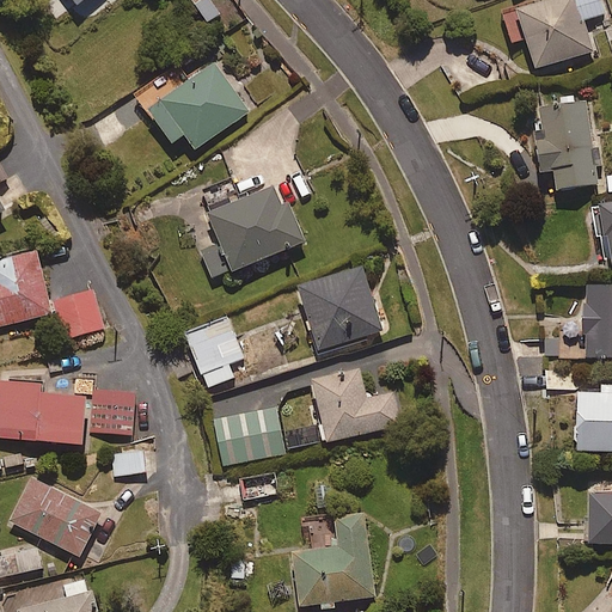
[(509,11),(518,42),(528,38),(537,67),(593,51),(583,18),(605,12),(600,0),(545,0),(519,7),(509,11)]
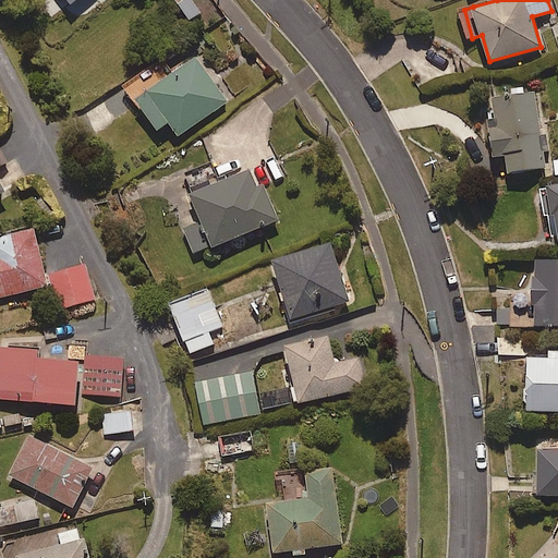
[(179,134),(228,101),(196,56),(184,63),(180,57),(157,72),(162,79),(134,98),(156,130),(169,120),(179,134)]
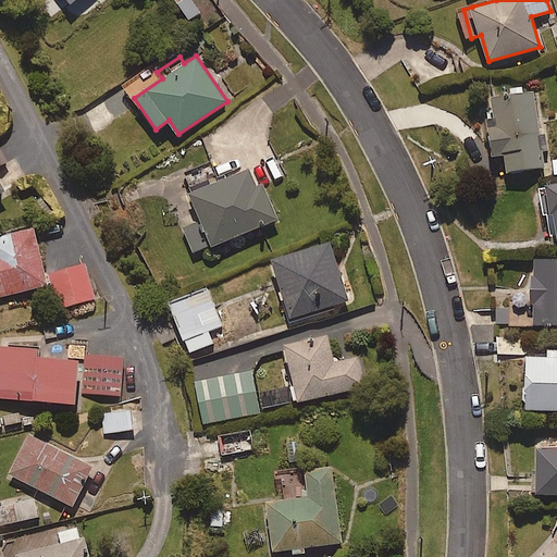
[(536,134),(533,94),(494,96),(495,119),(486,119),(489,157),(504,156),(505,171),(543,169),(542,151),(547,151),(546,134),(536,134)]
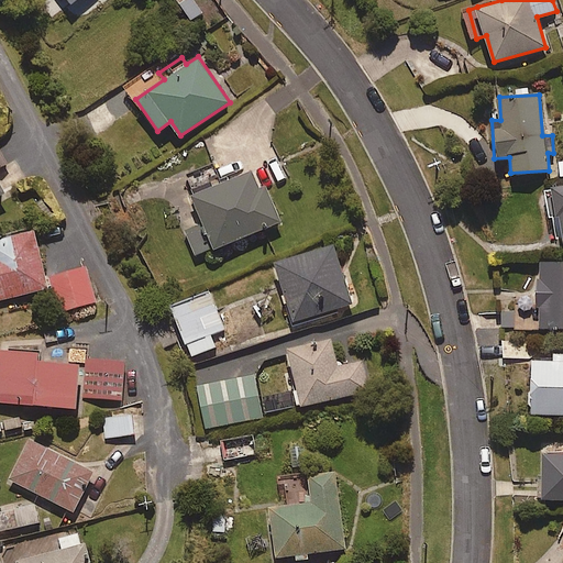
[(0,198),(7,195),(0,181),(0,169),(10,165),(0,146),(0,198)]
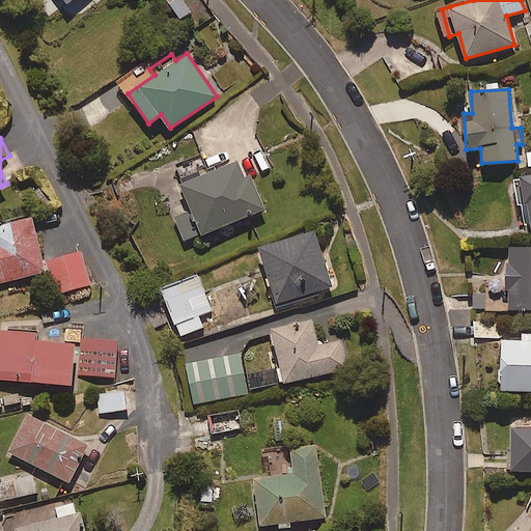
[(189,210),(174,215),(185,242),(267,211),(252,173),(244,176),(239,164),(179,187),(189,210)]
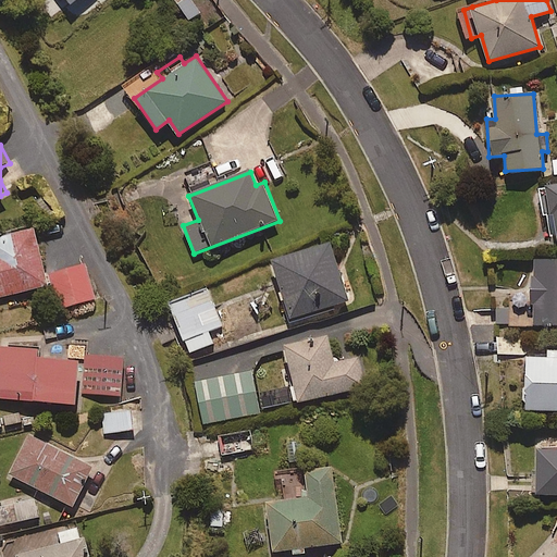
[(556,184),(546,184),(546,217),(555,217),(555,239),(556,239),(556,184)]
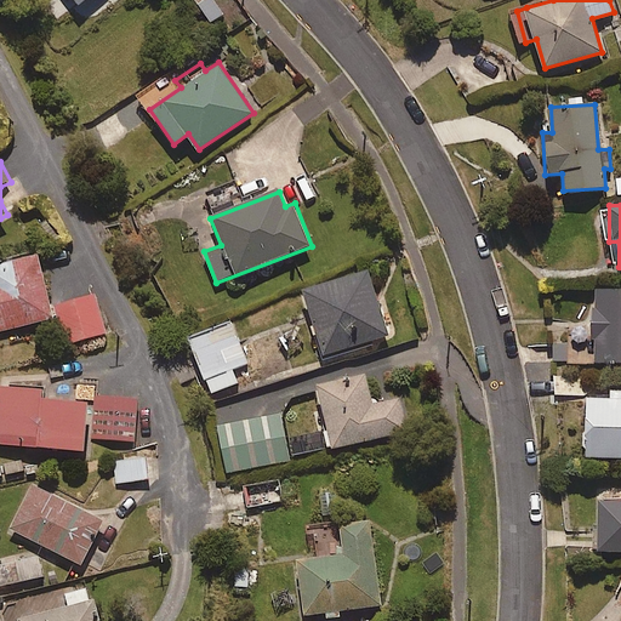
[(0,330),(53,317),(36,252),(0,262),(0,330)]
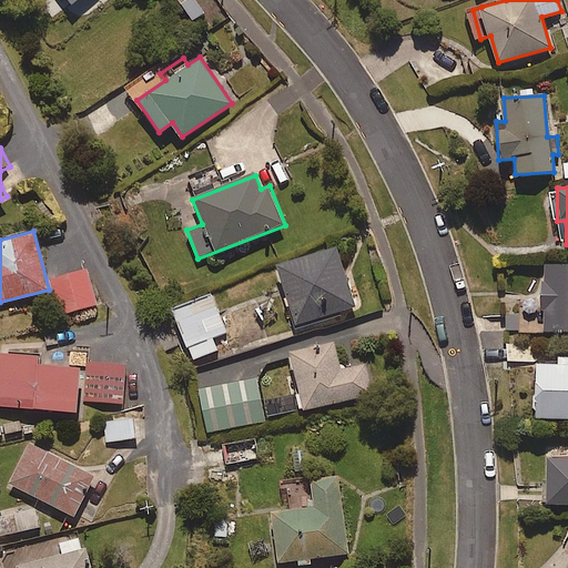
[(357,310),(340,247),(277,264),(294,327),(357,310)]
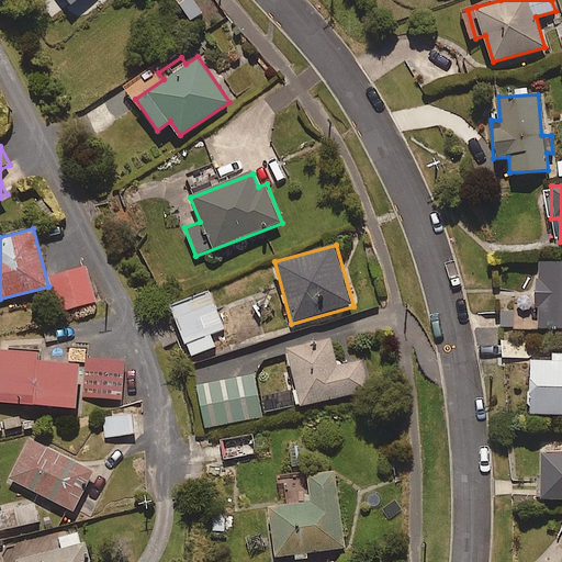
[(538,304),(520,304),(520,332),(561,330),(561,262),(537,262),(538,304)]
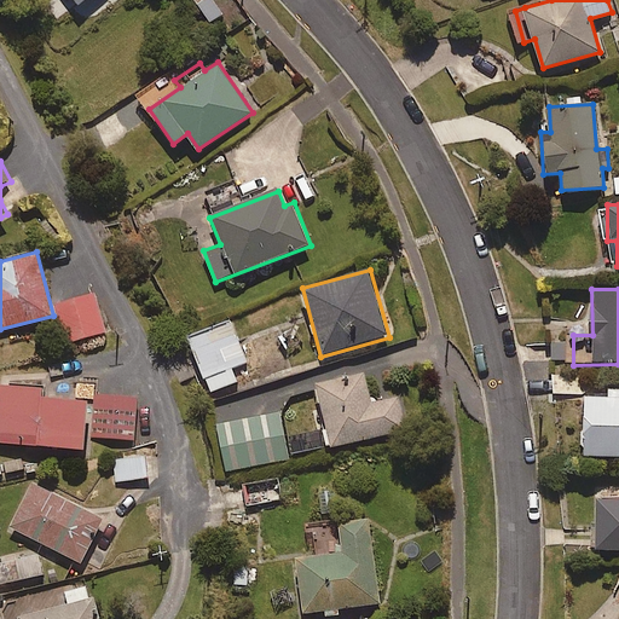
[(105,333),(96,294),(58,302),(68,342),(105,333)]
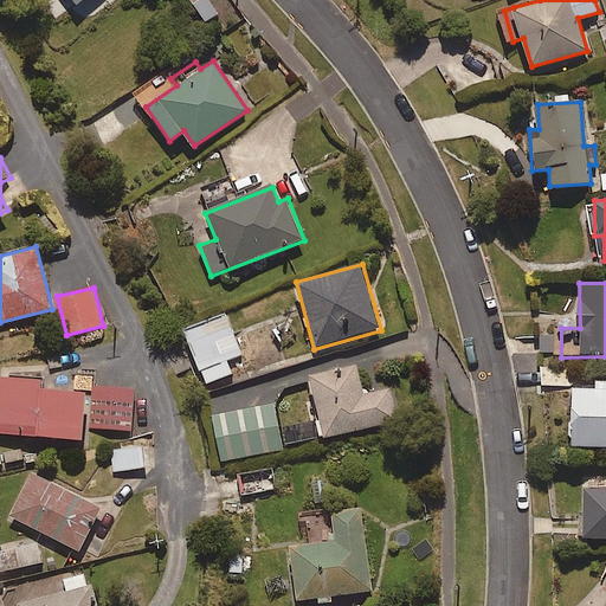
[(242,354),(224,313),(184,330),(206,385),(234,373),(229,359),(242,354)]
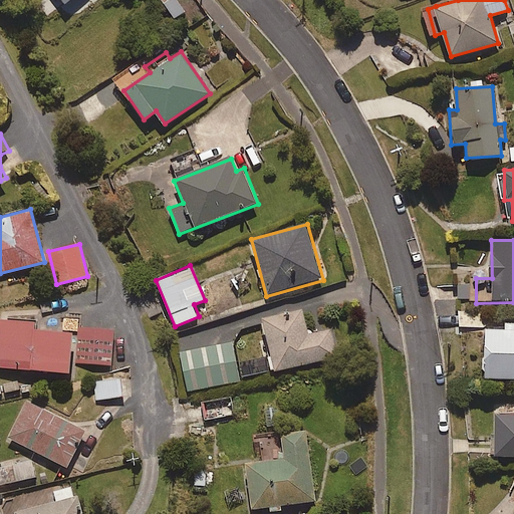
[(308,335),(301,309),(261,319),(274,370),(337,354),(330,329),(308,335)]
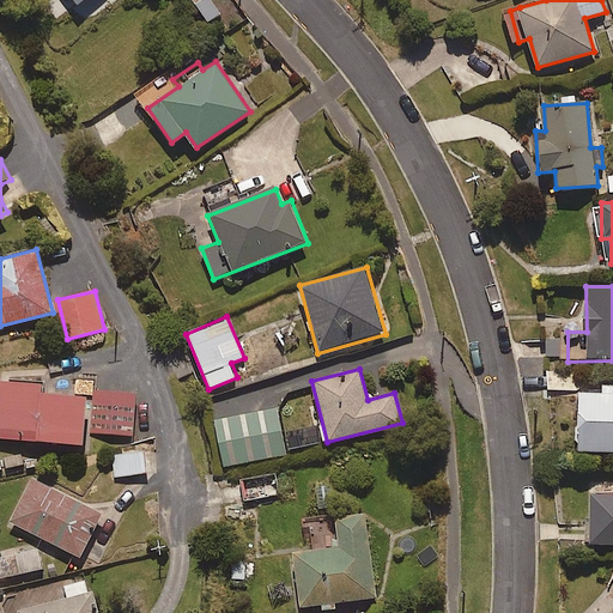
[(41,384),(0,382),(0,438),(83,443),(85,396),(41,394),(41,384)]
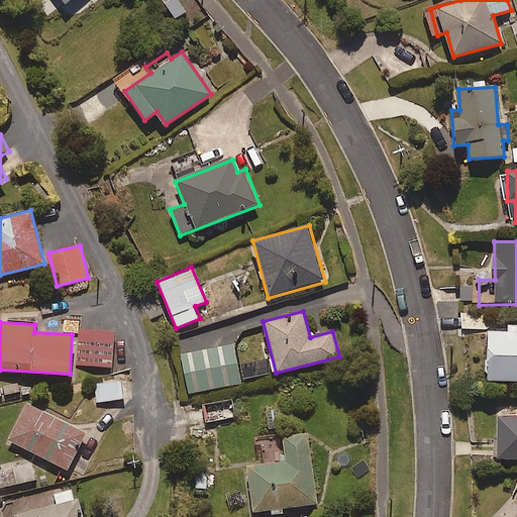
[(516,323),(509,323),(509,333),(488,334),(490,381),(516,380),(516,323)]
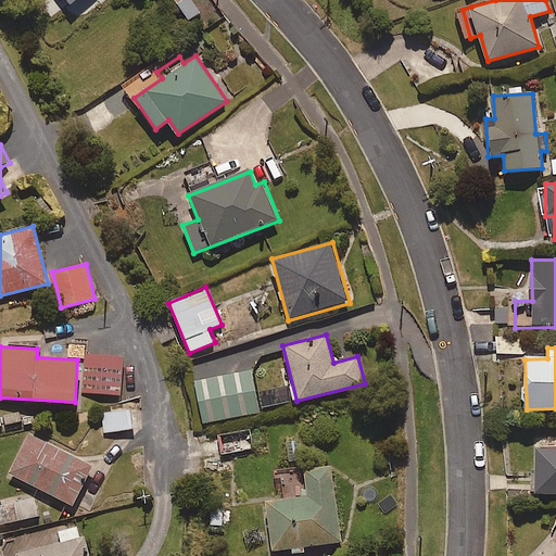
[(124,395),(125,354),(84,353),(83,393),(124,395)]
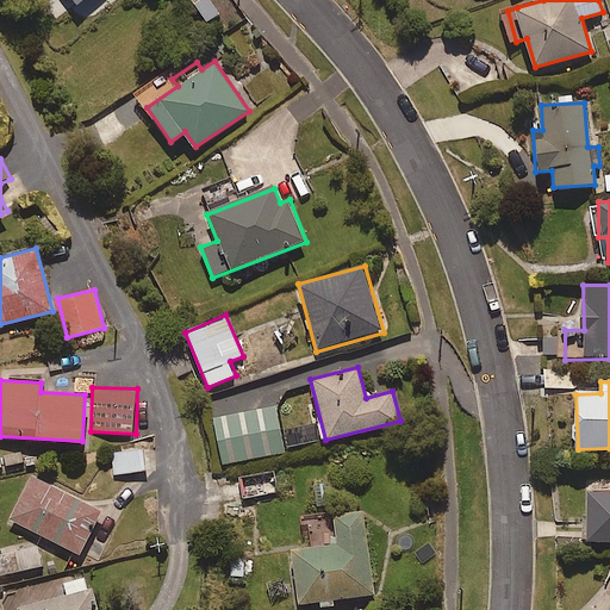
[(287,447),(278,415),(255,422),(263,453),(287,447)]
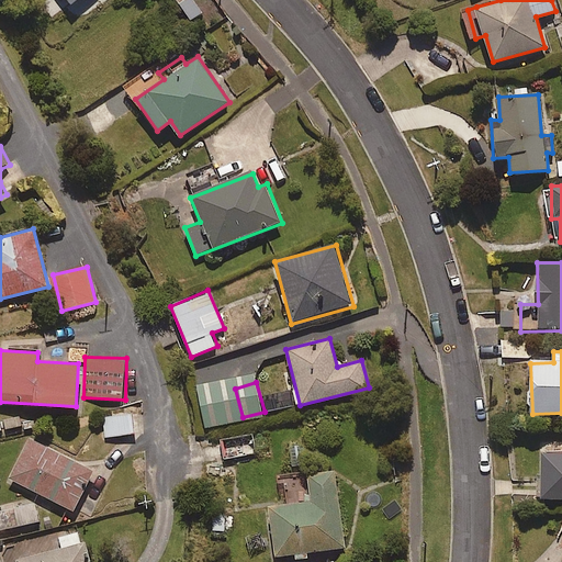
[(135,434),(133,412),(103,415),(105,437),(135,434)]
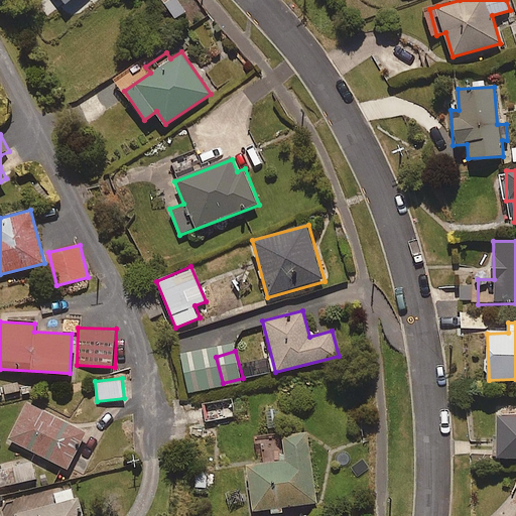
[(206,421),(235,415),(232,397),(202,403),(206,421)]
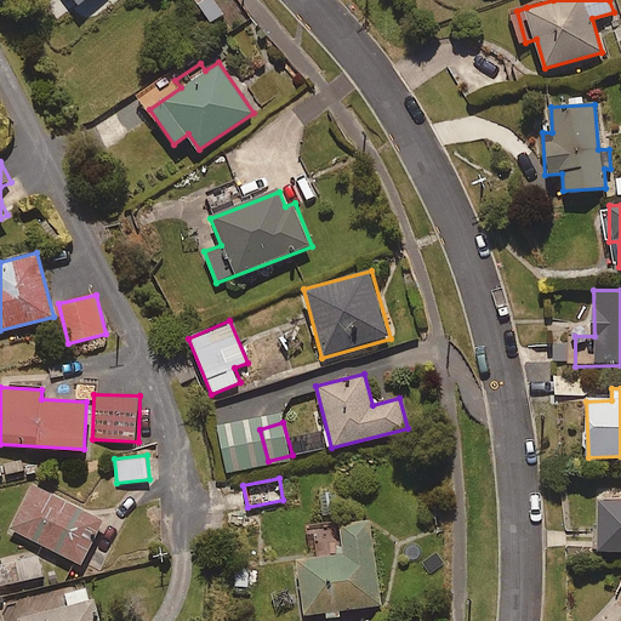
[(79,567),(103,522),(33,484),(9,529),(79,567)]
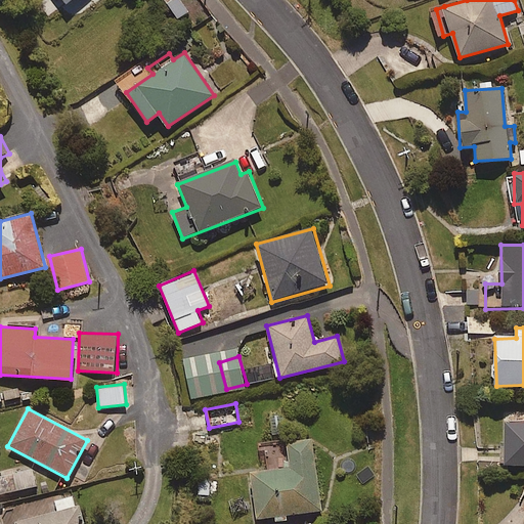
[(523,465),(523,410),(506,410),(504,465),(523,465)]
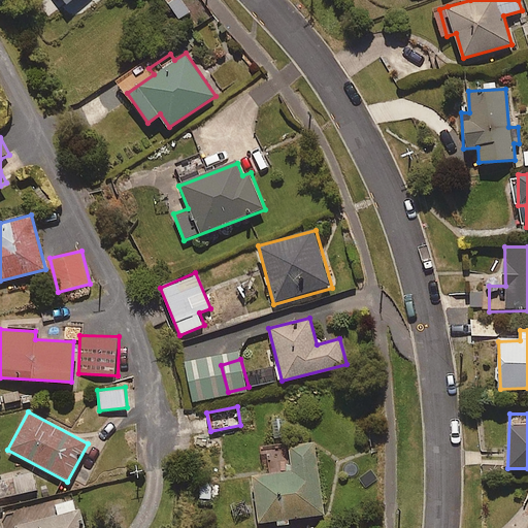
[(257,523),(324,515),(315,443),(270,450),(273,473),(251,476),(257,523)]
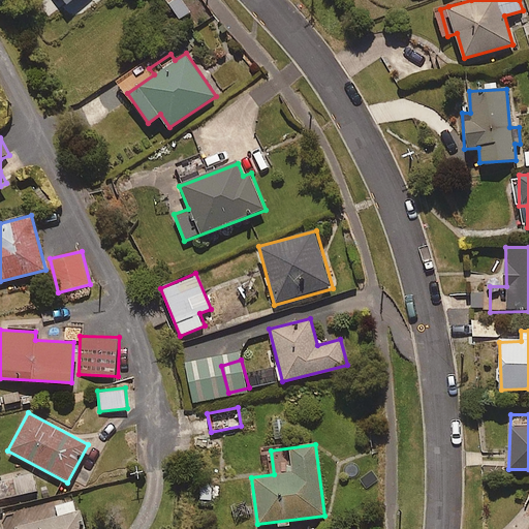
[(0,498),(36,492),(32,471),(0,477),(0,498)]
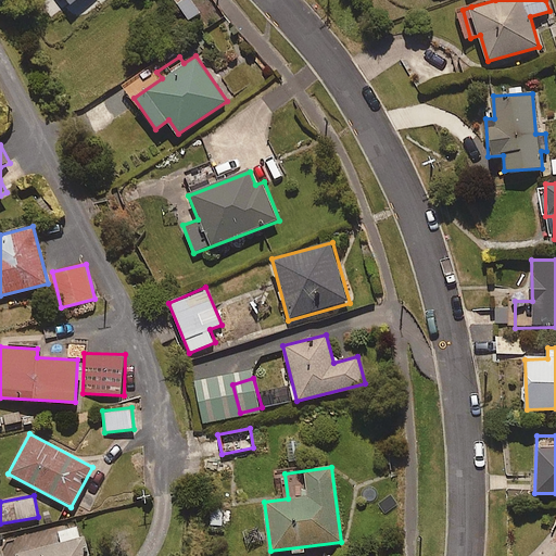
[(89,555),(81,526),(57,531),(60,543),(14,554),(14,555),(89,555)]
